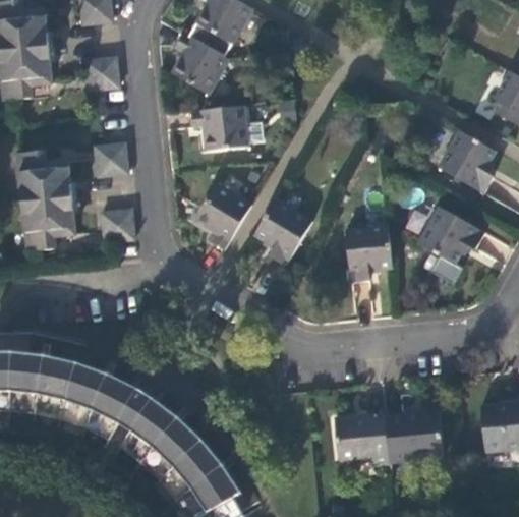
[(0,68),(3,100),(33,97),(32,79),(52,77),(51,64),(48,31),(46,16),(25,18),(23,0),(0,2),(0,68)]
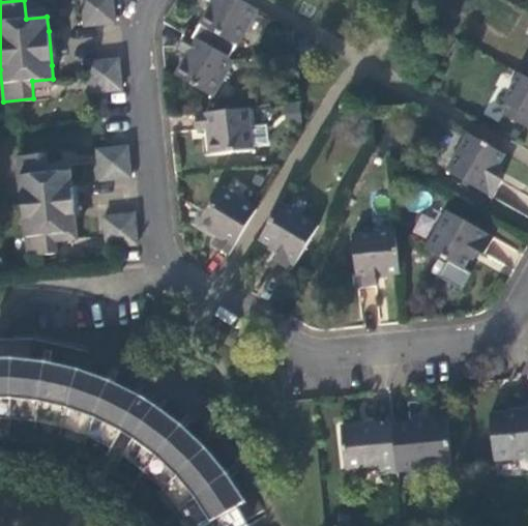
[(115,22),(112,0),(81,0),(84,25),(115,22)]
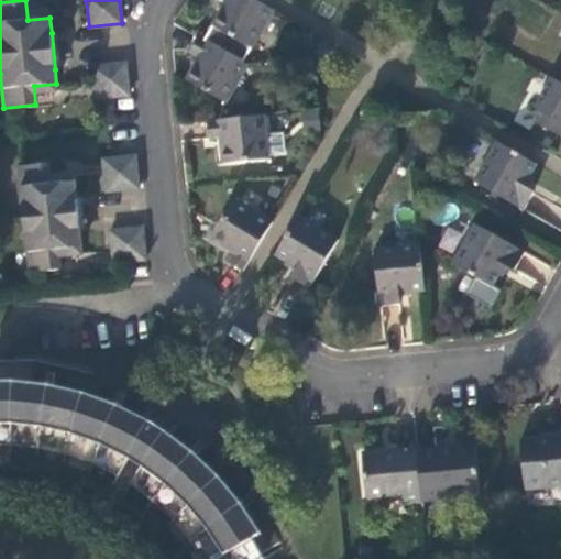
[(240,61),(249,46),(271,7),(259,0),(219,0),(224,3),(221,8),(218,10),(209,24),(201,39),(240,61)]
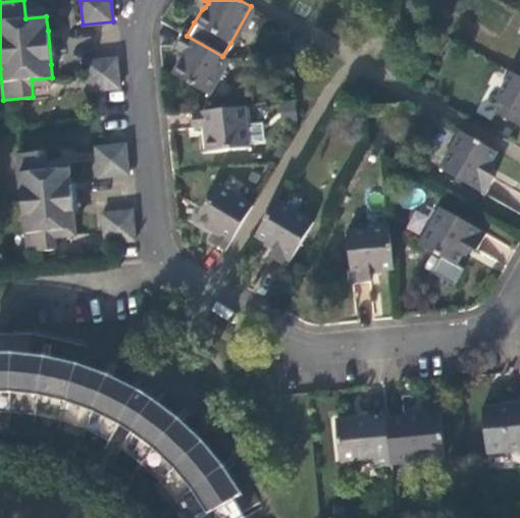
[(206,94),(226,58),(222,56),(187,36),(180,33),(173,48),(185,53),(182,59),(177,61),(170,74),(206,94)]
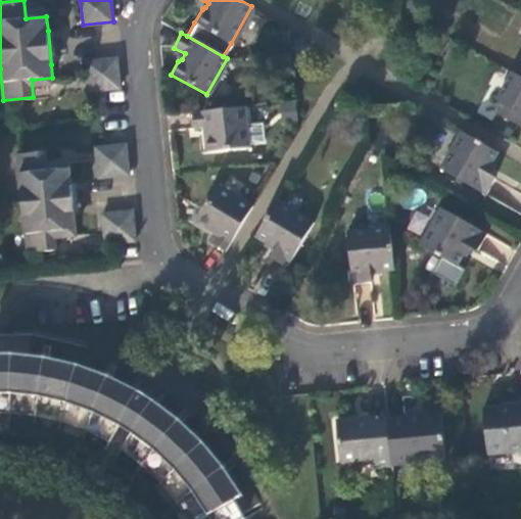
[(89,90),(98,89),(98,88),(120,86),(116,57),(87,60),(89,90)]
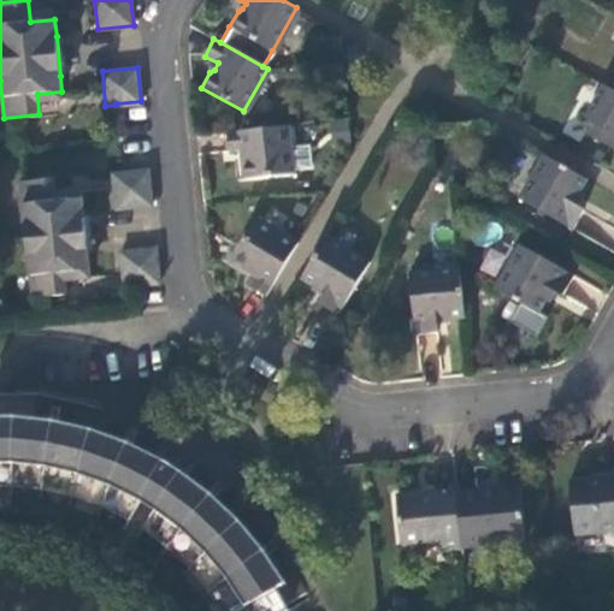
[(613,89),(602,83),(583,117),(592,122),(585,132),(612,147),(613,141),(613,89)]
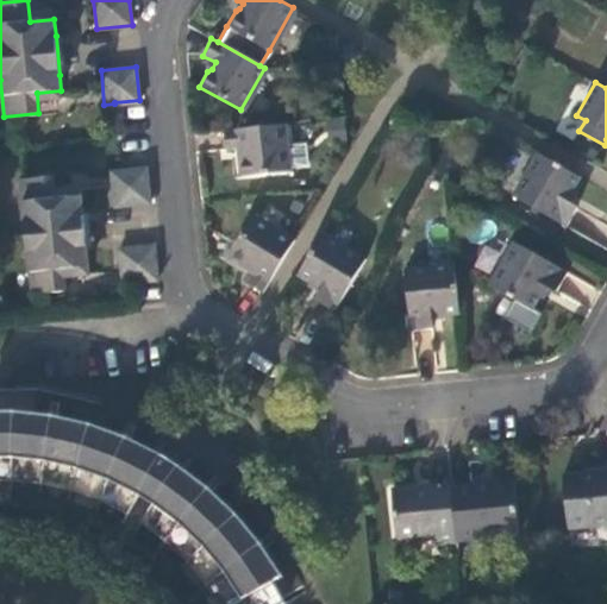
[(283,165),(279,124),(220,130),(223,149),(236,148),(237,155),(235,158),(237,175),(285,170),(283,165)]
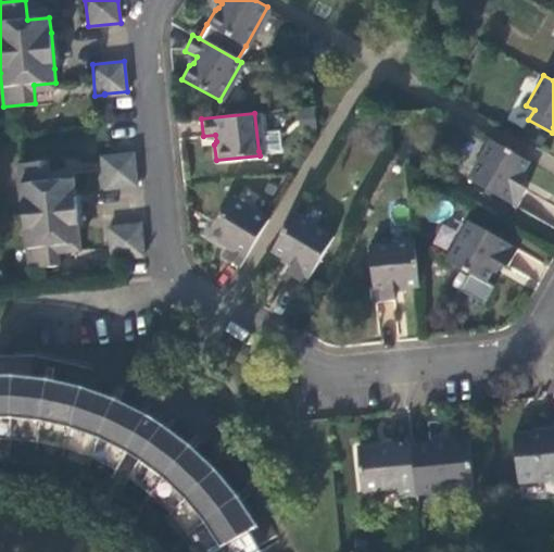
[(257,133),(259,151),(275,149),(273,130),(257,133)]
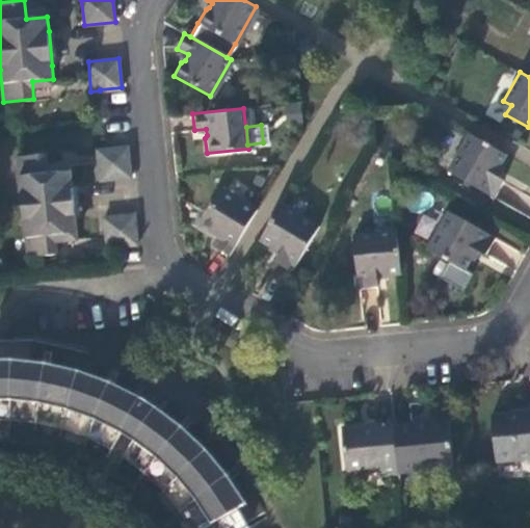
[(497,166),(504,153),(467,131),(445,169),(492,195),(502,178),(493,173),(497,166)]
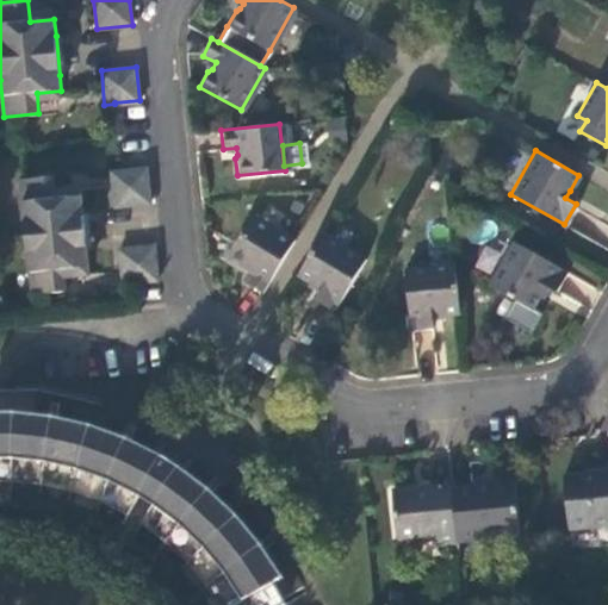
[(147,167),(112,170),(116,209),(150,205),(147,167)]
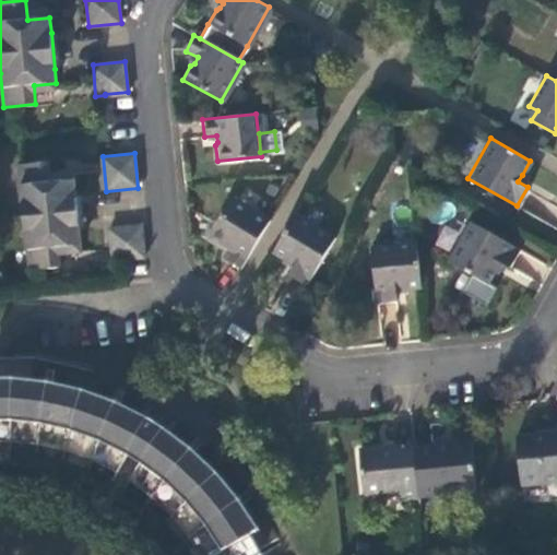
[(19,165),(27,270),(60,267),(59,248),(82,246),(80,229),(76,196),(75,179),(52,181),(51,162),(19,165)]
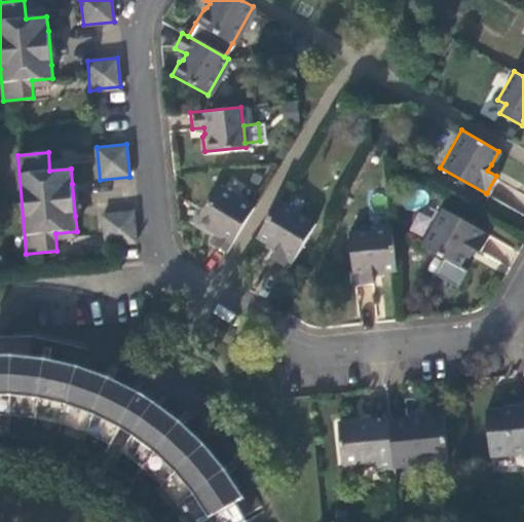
[(211,244),(225,252),(253,207),(218,186),(196,222),(204,226),(211,230),(212,227),(218,231),(211,244)]
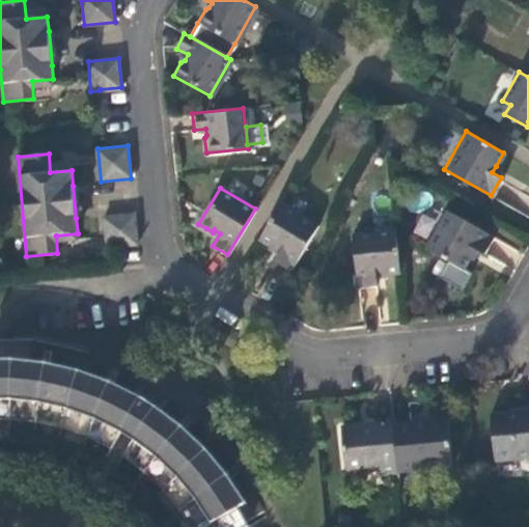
[(316,225),(279,203),(257,241),(269,247),(278,252),(273,262),(288,272),(316,225)]
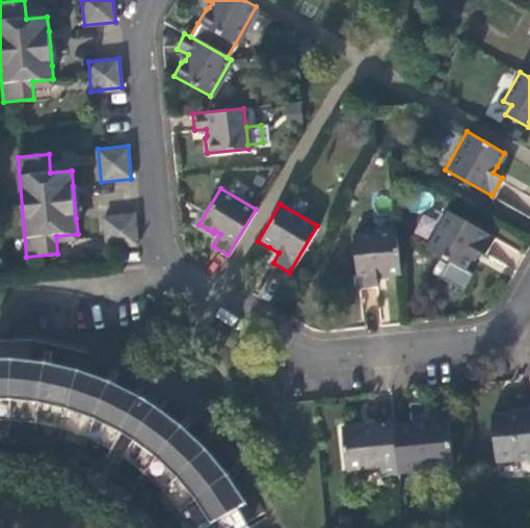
[(494,236),(446,210),(425,248),(462,269),(469,258),(474,247),(484,253),(494,236)]
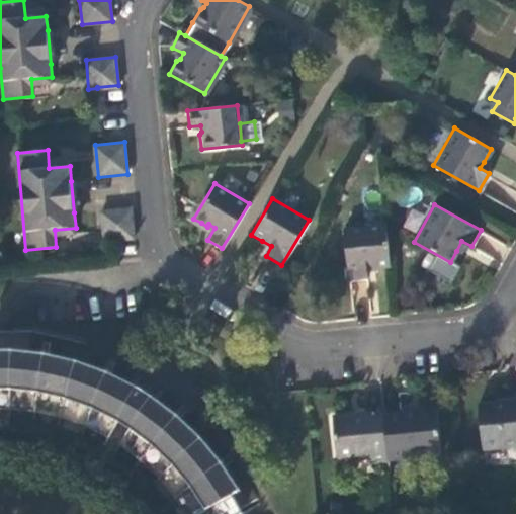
[(104,243),(112,242),(111,241),(134,238),(132,208),(101,211),(104,243)]
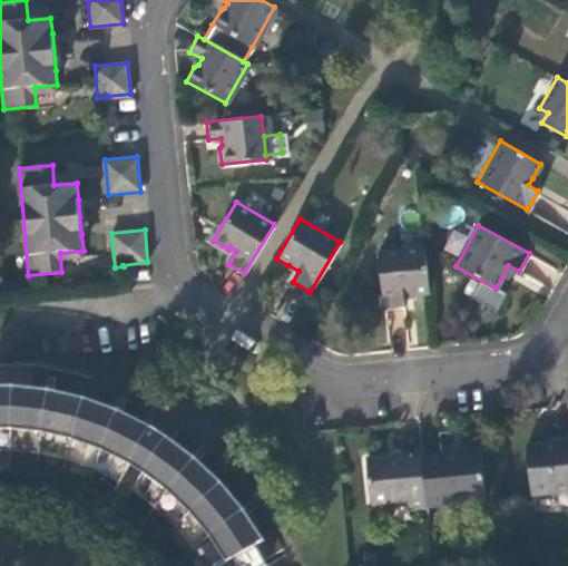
[(411,294),(429,292),(423,246),(376,252),(382,309),(404,306),(403,295),(411,294)]
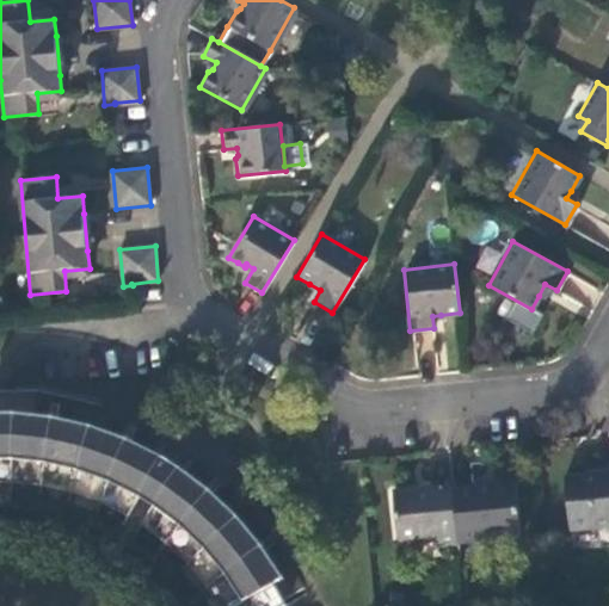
[(124,515),(161,456),(160,455),(139,445),(125,440),(115,436),(91,428),(67,421),(63,421),(44,418),(22,414),(5,413),(0,413),(0,482),(8,483),(31,486),(55,492),(79,498),(108,508),(124,517),(124,515)]
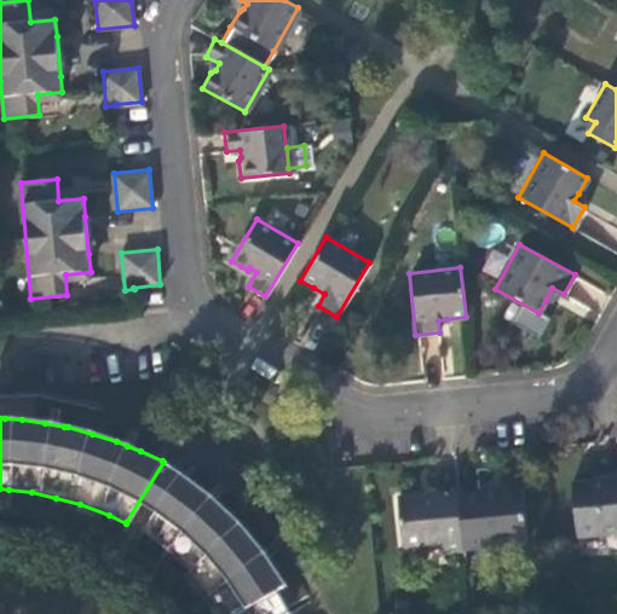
[(163,462),(126,522),(133,526),(140,531),(178,471),(169,465),(163,462)]
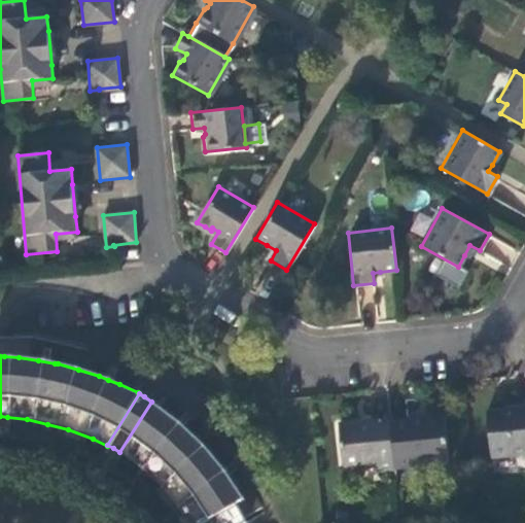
[(524,444),(524,399),(524,401),(524,405),(524,408),(511,410),(486,412),(490,449),(524,444)]
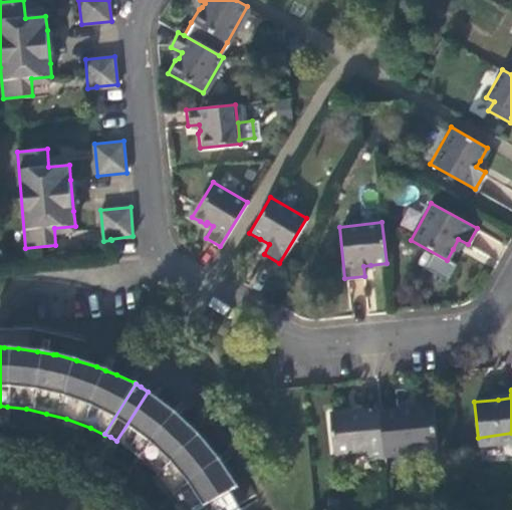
[(148,392),(116,441),(128,450),(143,464),(157,479),(165,487),(178,504),(182,509),(196,509),(201,508),(201,509),(236,509),(228,494),(237,489),(231,480),(222,465),(215,456),(206,445),(191,429),(174,412),(172,411),(160,401),(149,392),(148,392)]
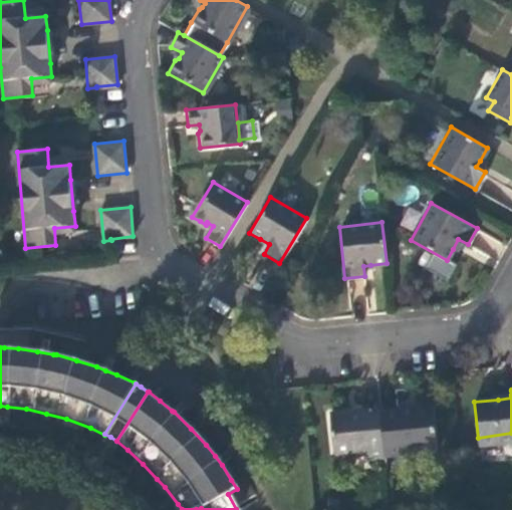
[(407,408),(379,410),(385,455),(437,450),(432,405),(407,408)]
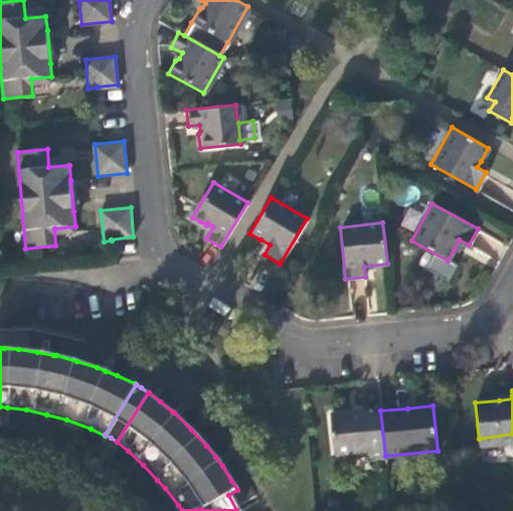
[(367,460),(385,458),(385,456),(380,410),(380,406),(354,409),(329,411),(333,456),(366,453),(367,460)]
